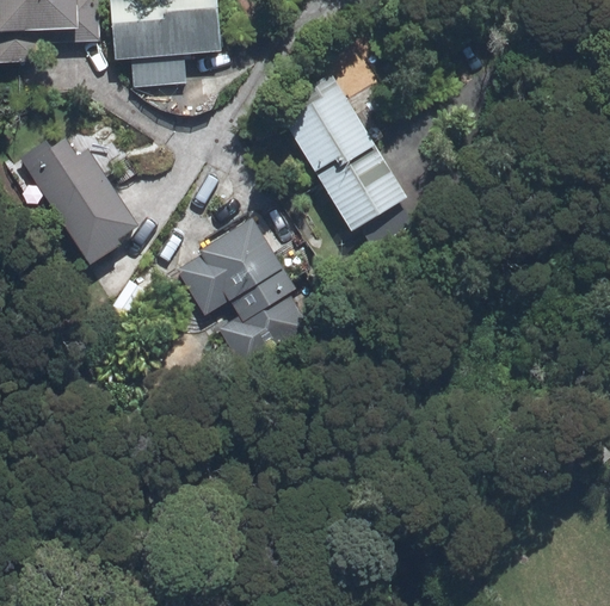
[(0,0),(0,63),(43,61),(42,43),(100,39),(98,0),(0,0)]
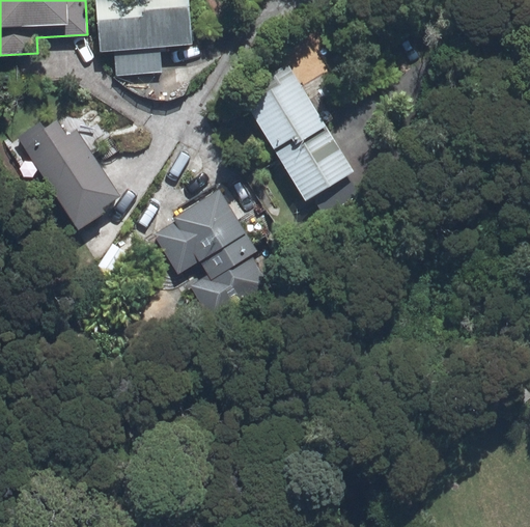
[(94,0),(100,52),(115,51),(116,75),(162,72),(161,48),(191,46),(187,0),(94,0)]
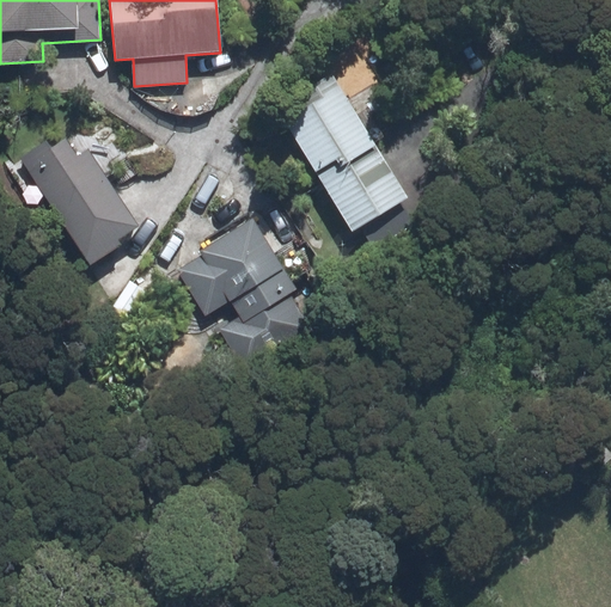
[(282,117),(348,228),(405,195),(329,67),(294,87),(305,105),(282,117)]
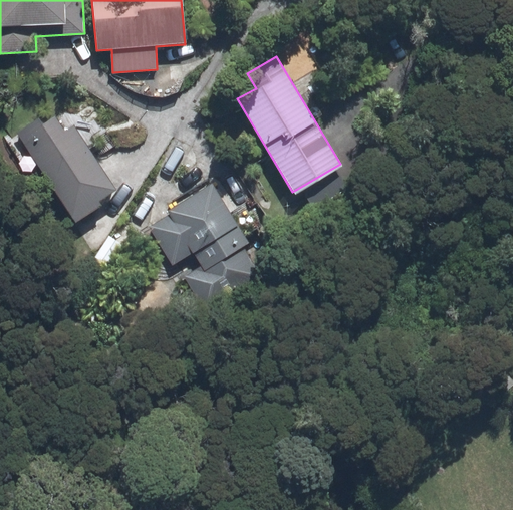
[(17,132),(73,220),(98,205),(96,200),(114,189),(74,124),(65,131),(55,116),(42,124),(38,118),(17,132)]
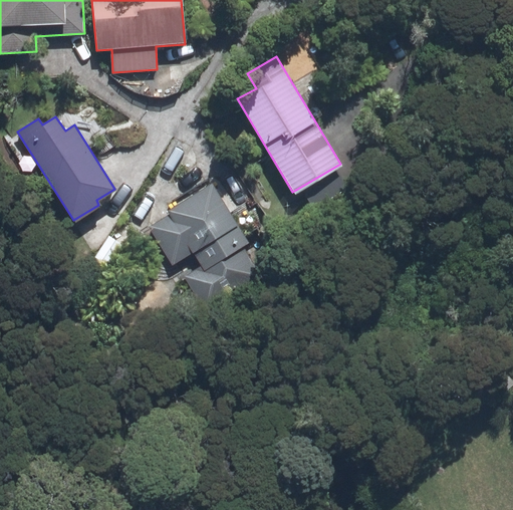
[(169,212),(149,224),(172,263),(192,251),(199,263),(182,273),(204,309),(259,277),(240,245),(248,241),(213,182),(167,209),(169,212)]
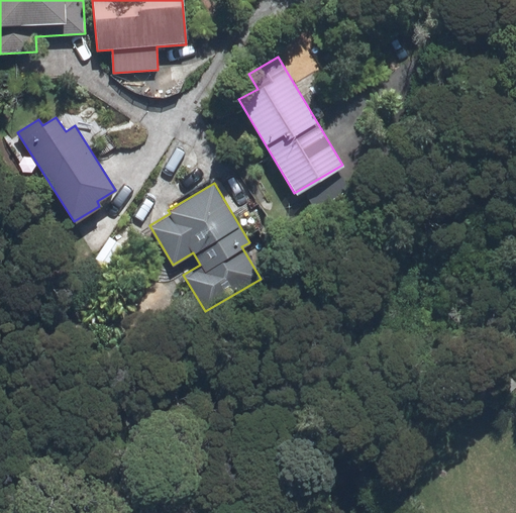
All buildings are outlined.
